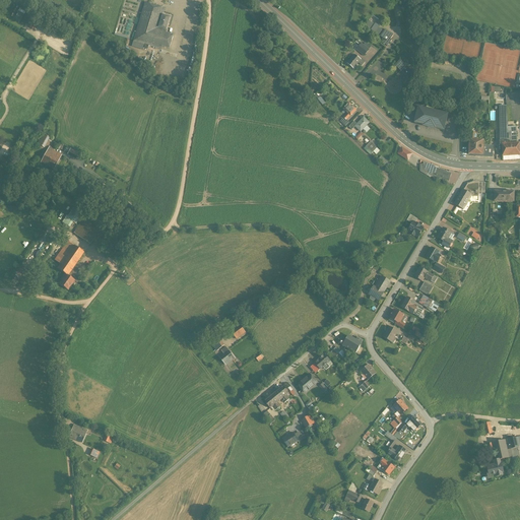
[(148,49),(149,46),(161,50),(163,47),(170,49),(174,35),(166,33),(171,17),(163,14),(165,8),(145,2),(134,41),(132,47),(143,50),(144,48),(148,49)]
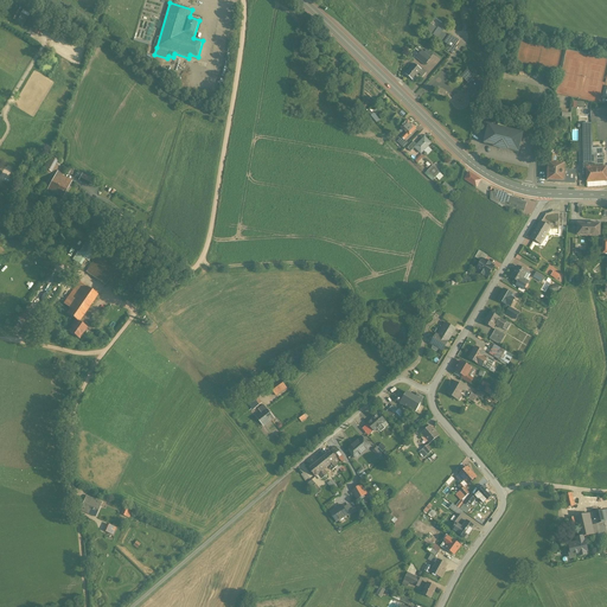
[(39,34),(48,21),(42,18),(33,30),(39,34)]
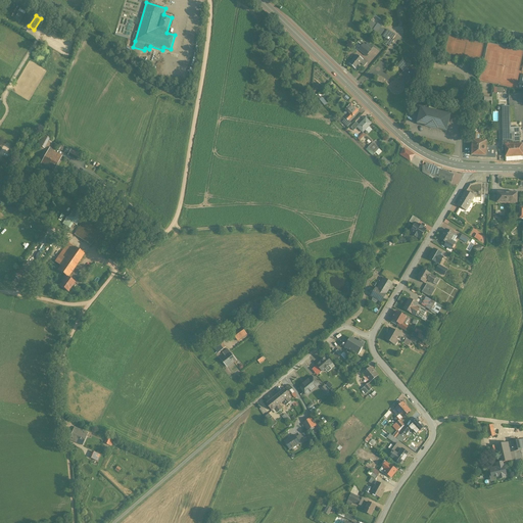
[(368,26),(382,36),(386,30),(372,19),(368,26)]
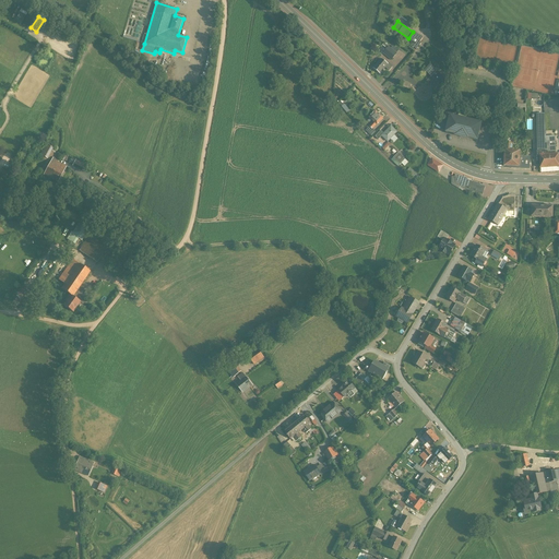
[(420,42),(423,38),(414,32),(408,39),(414,43),(412,46),(417,49),(421,43),(420,42)]
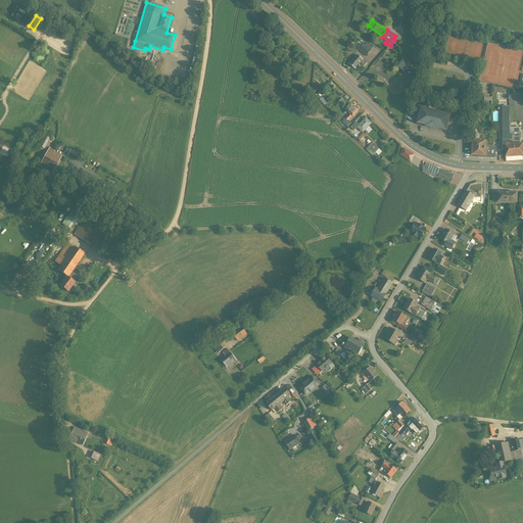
[(358,50),(366,56),(372,50),(371,49),(373,47),(368,43),(366,45),(360,40),(358,42),(362,45),(358,50)]
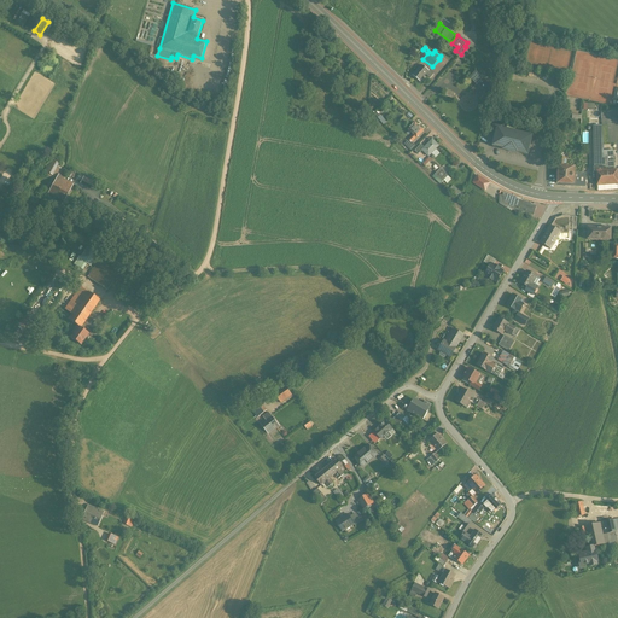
[(427,70),(421,65),(413,75),(420,81),(426,75),(430,79),(435,74),(429,69),(427,70)]
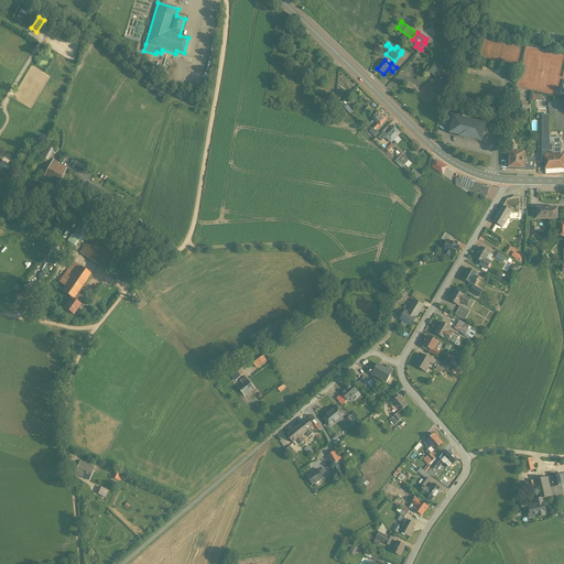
[(445,84),(443,82),(444,80),(441,76),(444,74),(434,65),(429,69),(435,76),(431,80),(440,89),(445,84)]
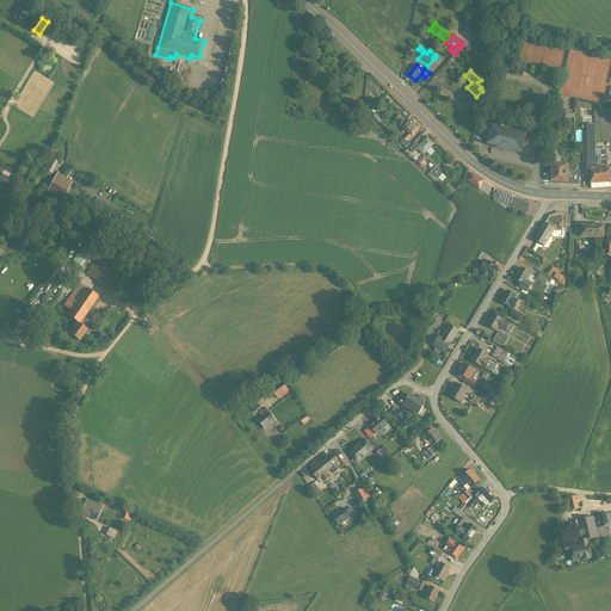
[(522,110),(538,113),(541,106),(524,103),(522,110)]
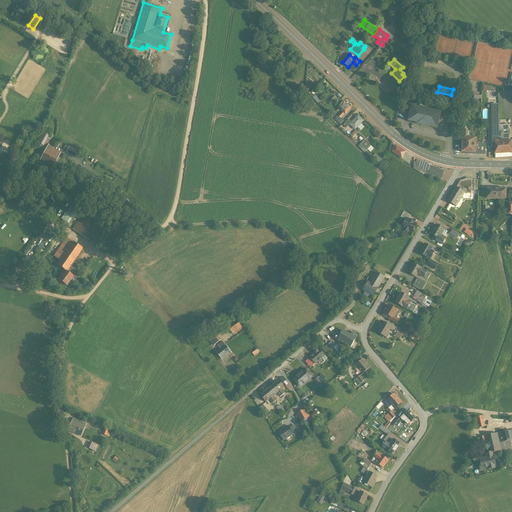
[(341,118),(345,114),(351,108),(344,101),(338,107),(342,111),(335,119),(340,124),(344,120),(341,118)]
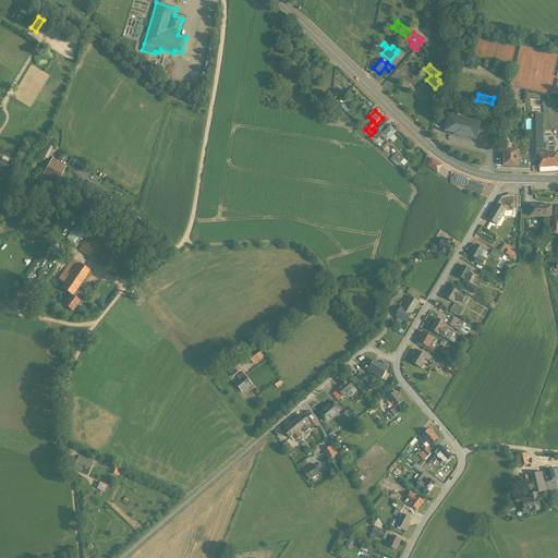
[(544,113),(535,113),(536,160),(537,160),(538,160),(540,168),(557,167),(557,153),(555,154),(554,135),(545,135),(544,113)]
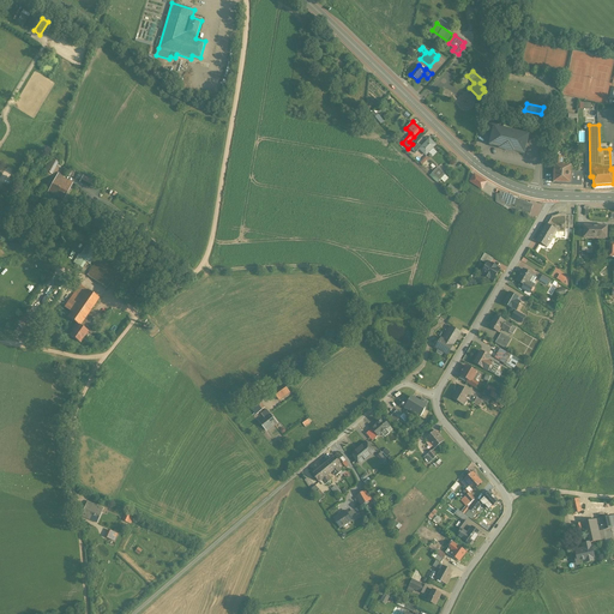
[(528,137),(493,128),(489,145),(524,154),(528,137)]
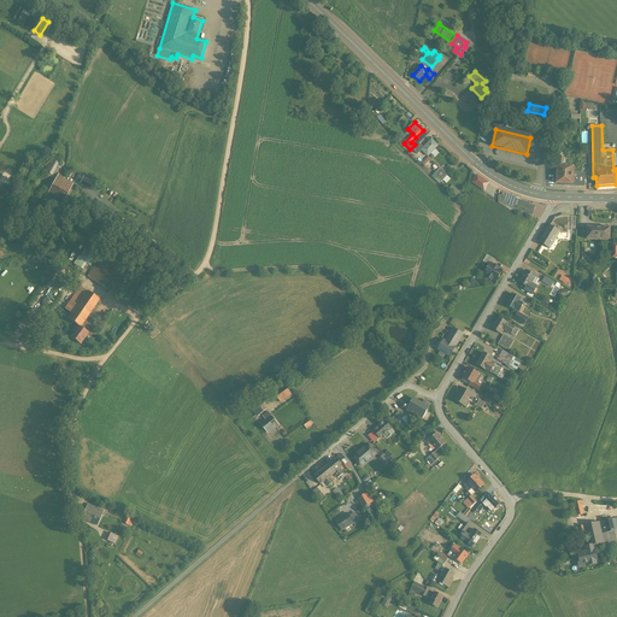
[(422,150),(428,156),(439,146),(432,140),(423,147),(419,145),(413,151),(417,154),(422,150)]
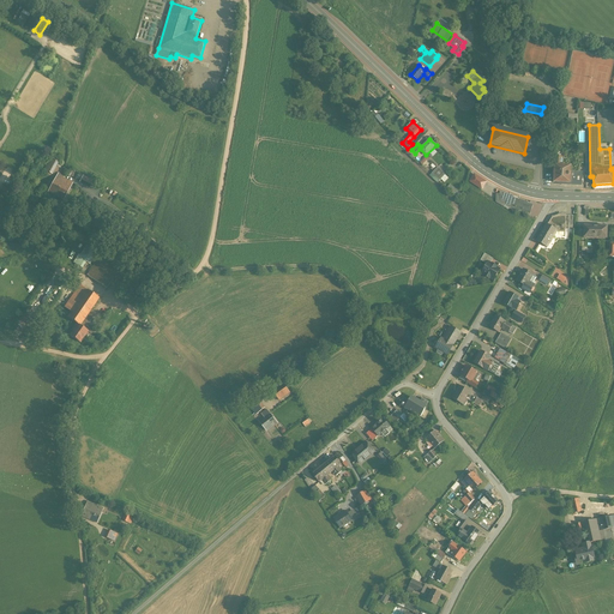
[(561,166),(554,164),(554,182),(564,182),(565,184),(570,184),(570,182),(571,172),(571,166),(561,166)]
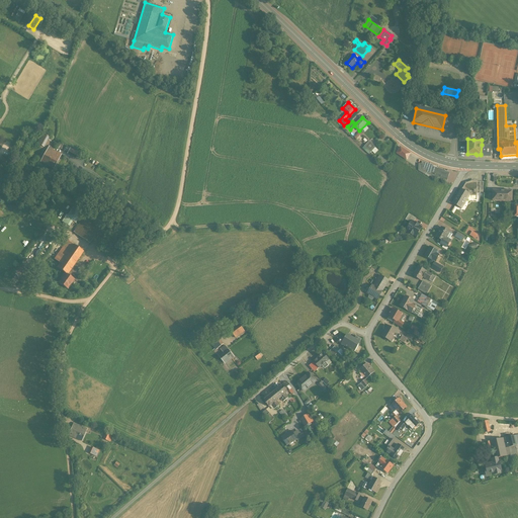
[(364,147),(370,153),(375,147),(369,141),(364,147)]
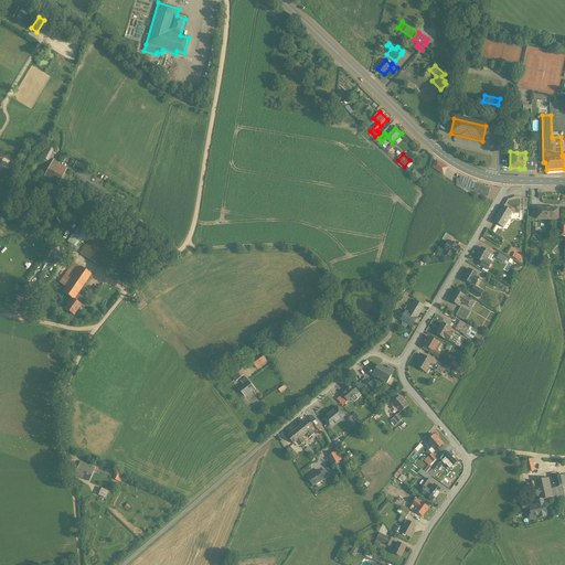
[(535,159),(525,158),(524,168),(535,169),(535,159)]
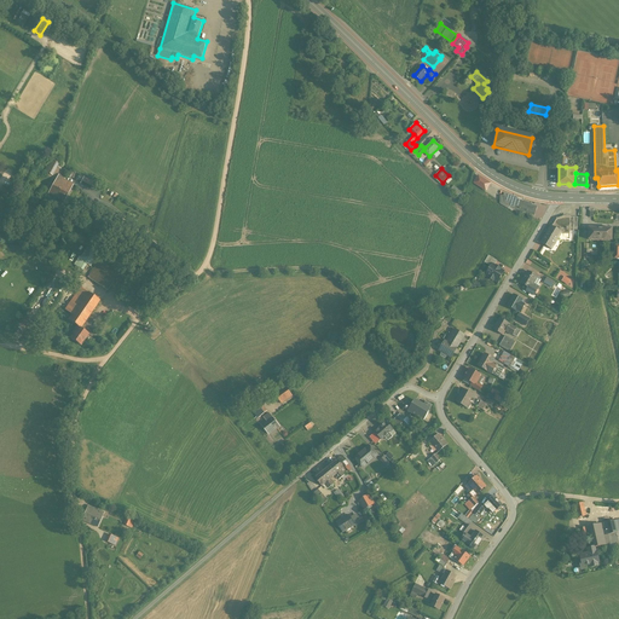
[(48,194),(56,197),(64,183),(63,181),(65,179),(59,175),(48,194)]
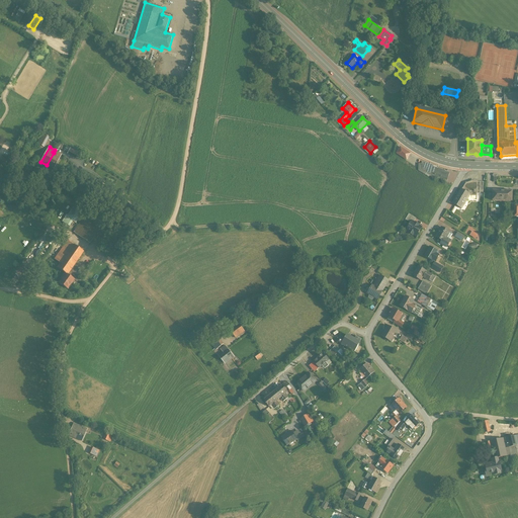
[(409,156),(408,155),(409,153),(401,147),(397,153),(407,160),(409,156)]
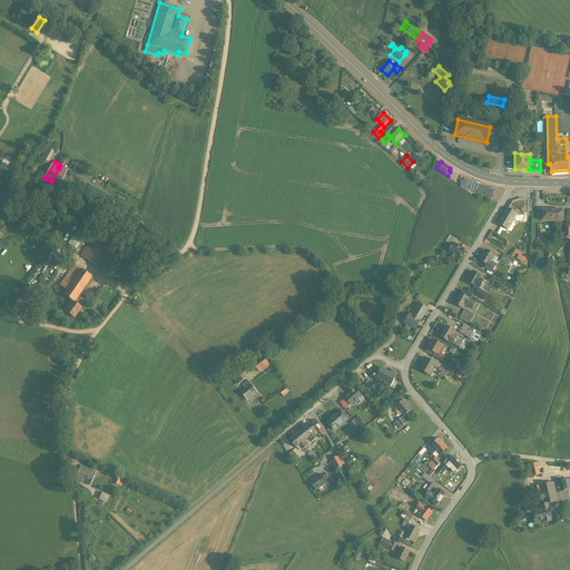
[(74,169),(84,175),(87,168),(77,163),(74,169)]
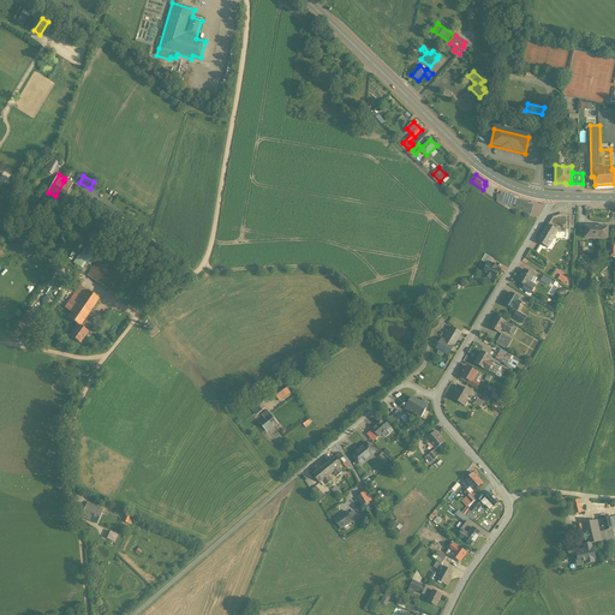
[(64,181),(55,196),(63,201),(71,186),(64,181)]
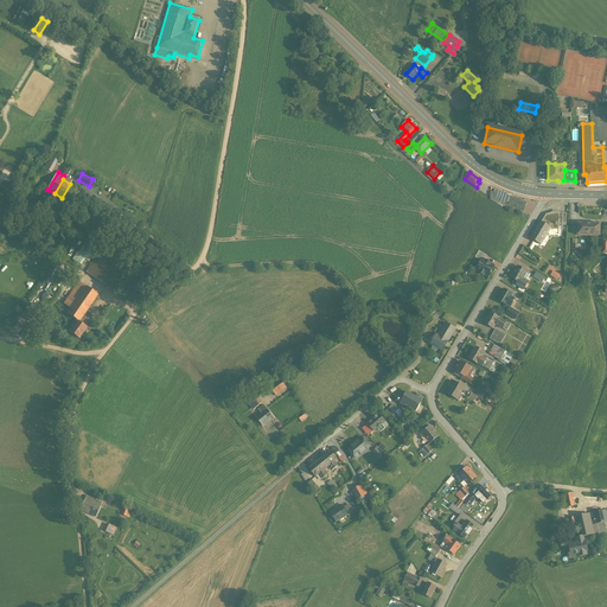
[(446,181),(442,185),(452,195),(455,191),(446,181)]
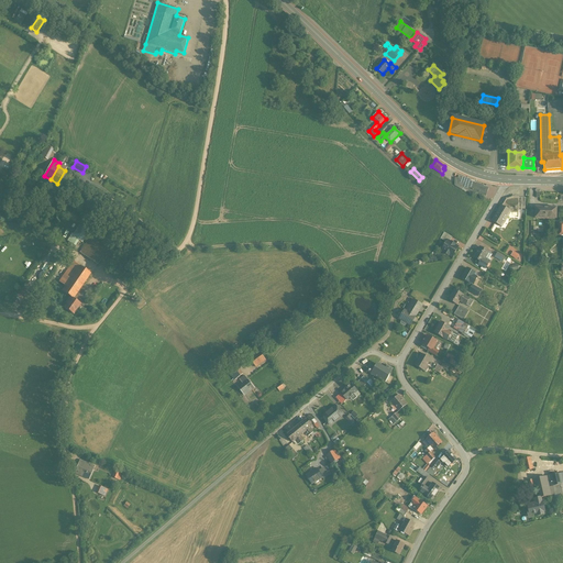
[(471,180),(459,177),(459,178),(459,186),(454,185),(454,186),(462,190),(464,188),(467,190),(471,183),(471,180)]
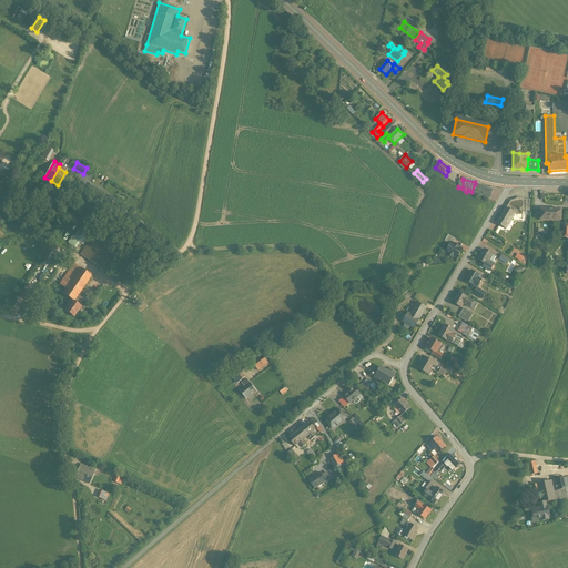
[(493,190),(479,185),(480,183),(475,181),(475,182),(475,184),(472,192),(490,198),(493,190)]
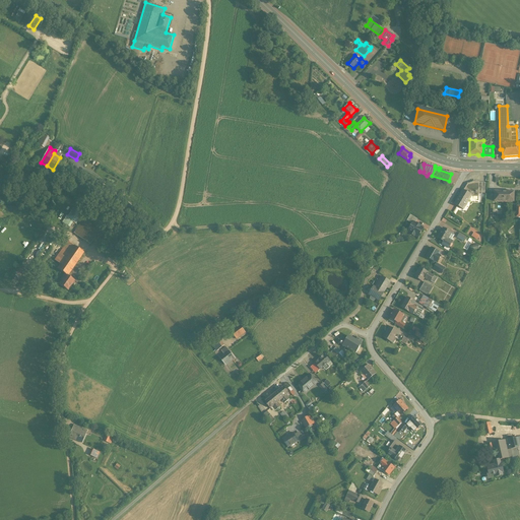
[(473,182),(467,184),(463,190),(471,195),(473,196),(478,197),(478,194),(479,183),(479,182),(473,182)]
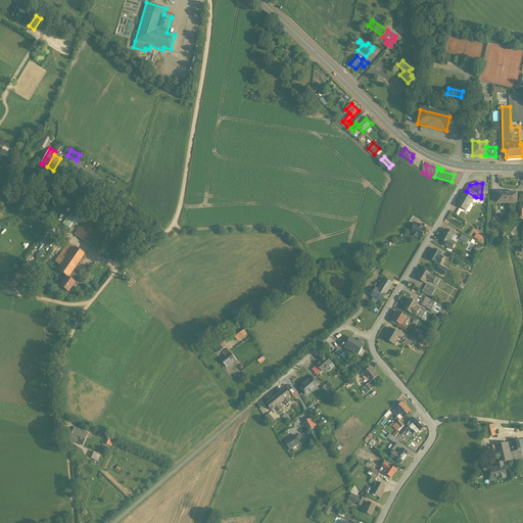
[(466,191),(457,205),(466,210),(474,196),(466,191)]
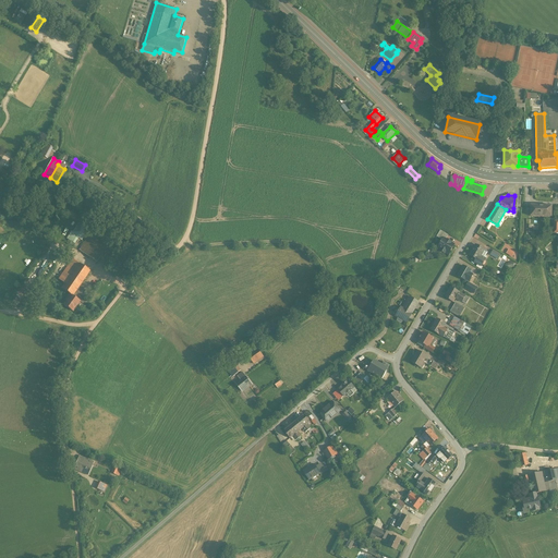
[(552,206),(531,205),(530,216),(552,217),(552,206)]
